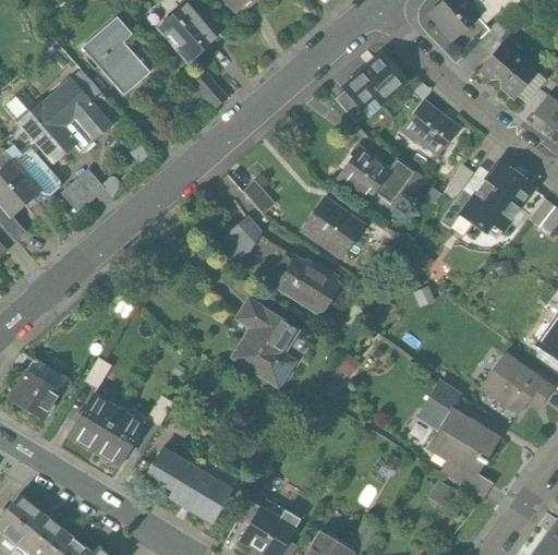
[(468,4),(463,0),(443,0),(429,12),(453,38),(464,28),(477,17),(478,16),(468,4)]
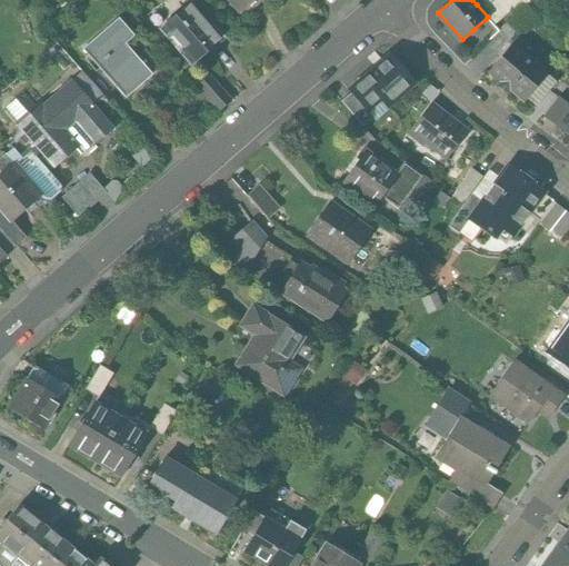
[(482,0),(477,5),(488,17),(487,18),(493,26),(495,25),(510,10),(513,15),(526,3),(529,0),(482,0)]
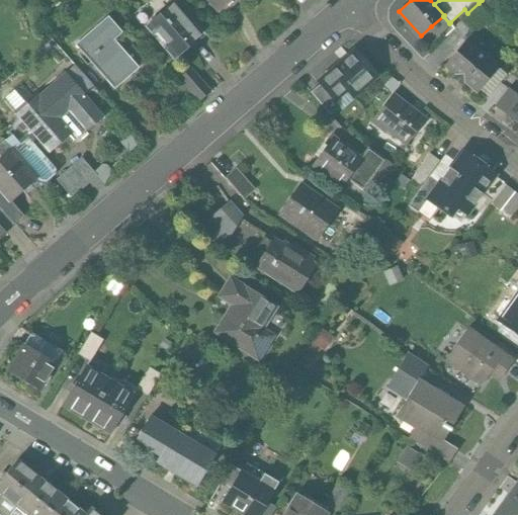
[(173,3),(149,25),(175,56),(200,34),(173,3)]
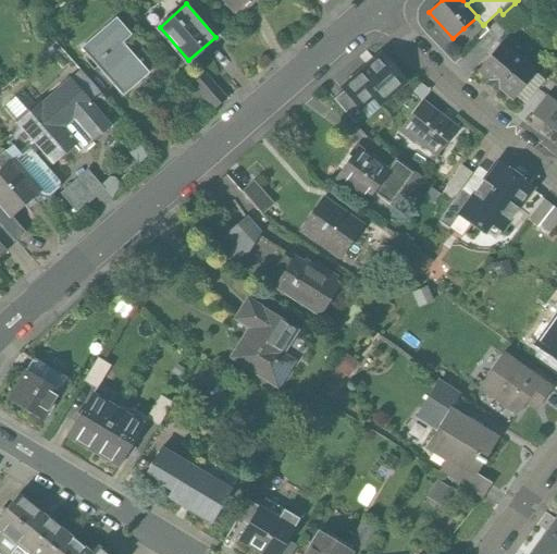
[(503,14),(498,20),(509,29),(524,13),(515,3),(503,14)]
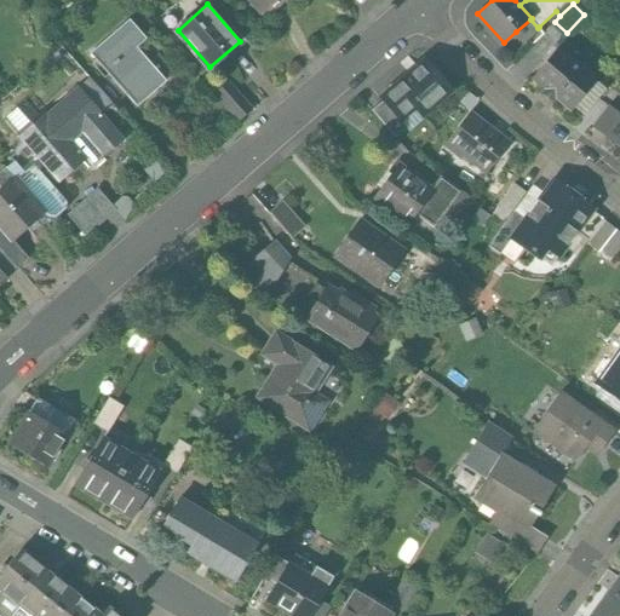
[(128,18),(91,52),(136,104),(165,80),(135,46),(145,38),(128,18)]
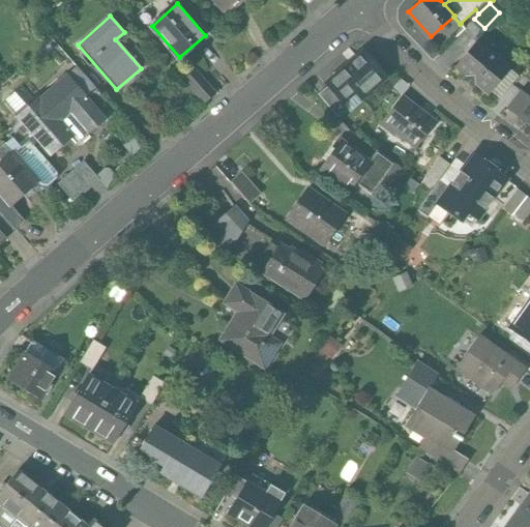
[(453,17),(441,27),(452,39),(465,27),(461,23),(460,24),(453,17)]
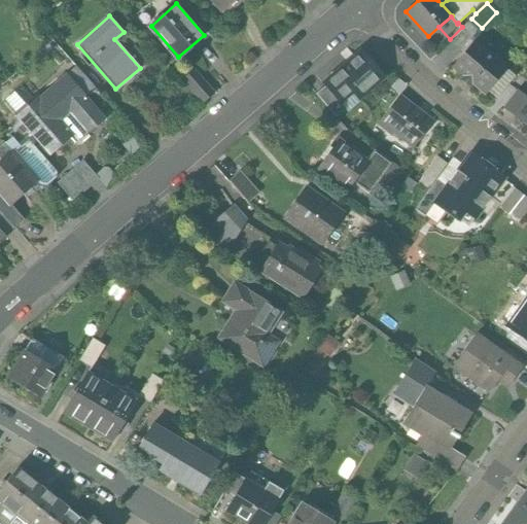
[(504,66),(475,40),(455,64),(485,90),(504,66)]
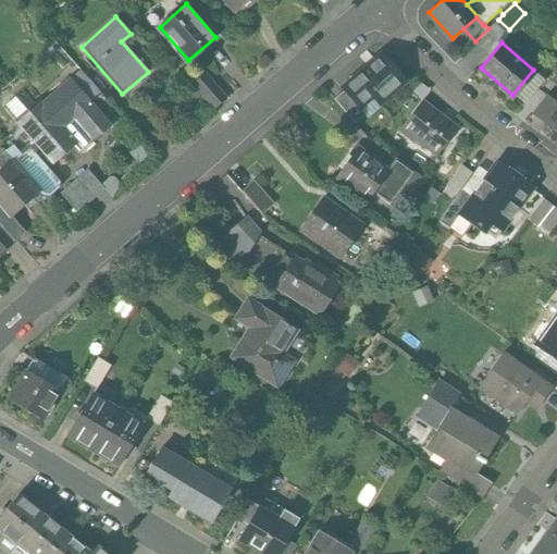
[(382,52),(342,87),(344,89),(359,107),(372,95),(379,102),(405,79),(382,52)]
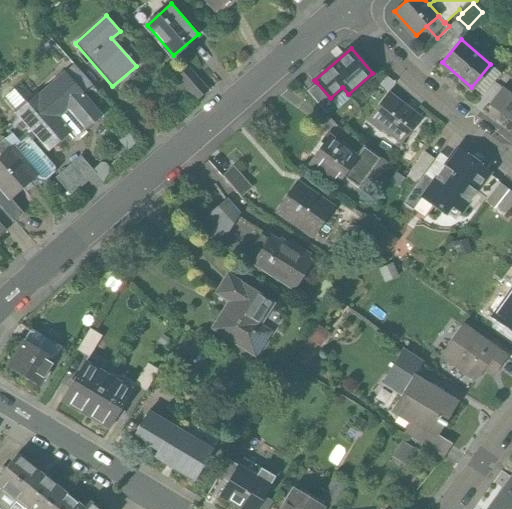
[(94,87),(74,63),(66,71),(86,94),(94,87)]
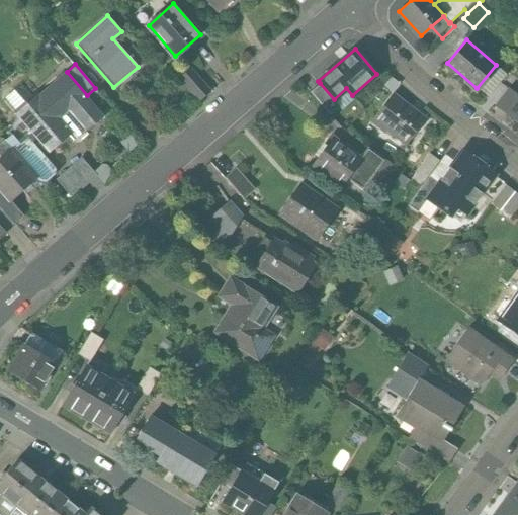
[(190,67),(178,78),(198,101),(210,90),(190,67)]
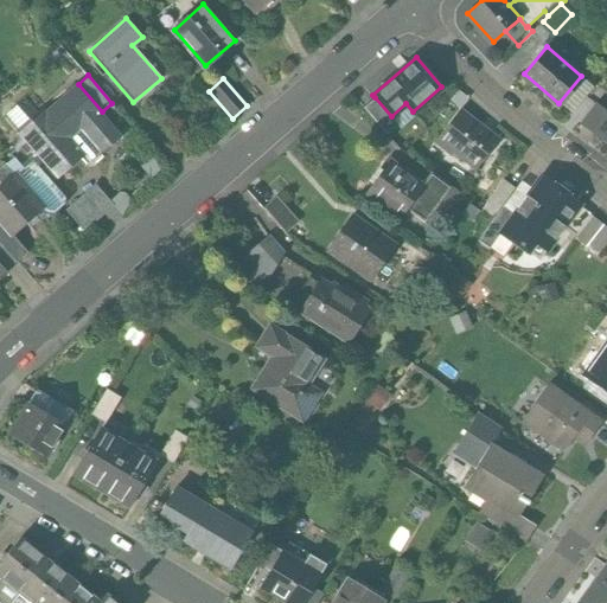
[(102,111),(78,84),(46,110),(44,108),(18,130),(59,177),(85,154),(88,156),(95,156),(101,152),(102,154),(122,136),(102,111)]
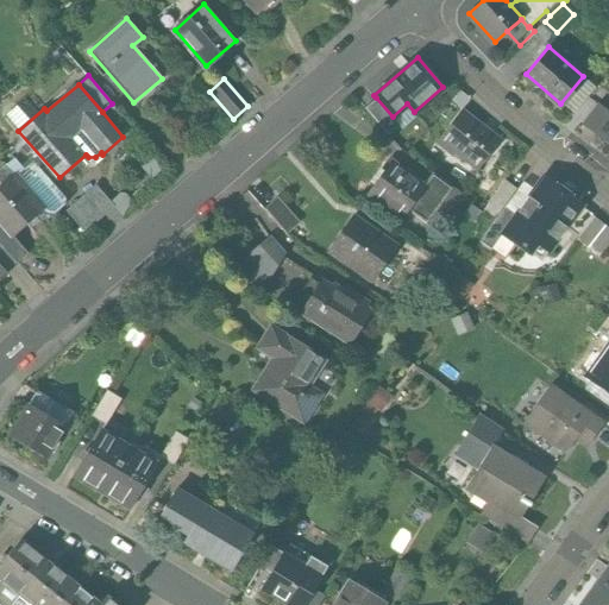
[(393,117),(376,98),(365,106),(389,133),(400,125),(393,117)]
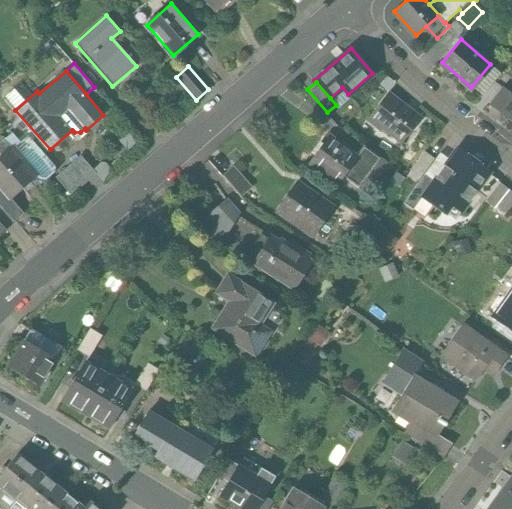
[(511,92),(504,86),(491,102),(501,110),(511,96),(511,92)]
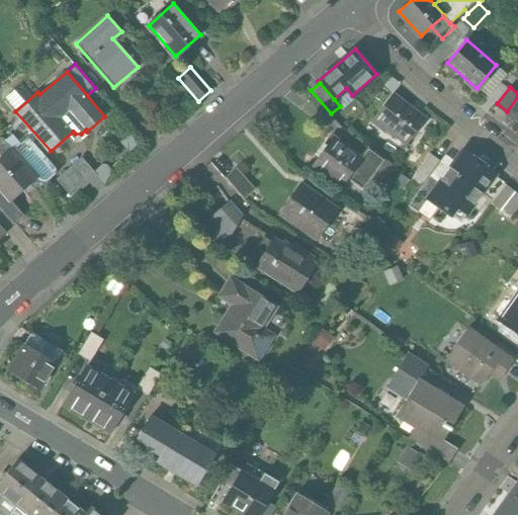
[(425,119),(393,94),(373,118),(407,144),(425,119)]
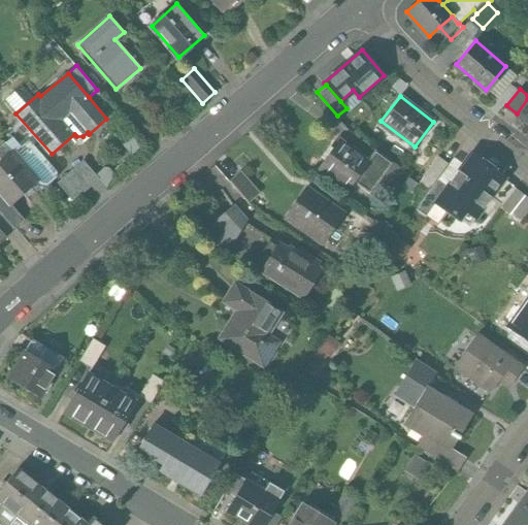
[(527,99),(517,113),(527,122),(527,99)]
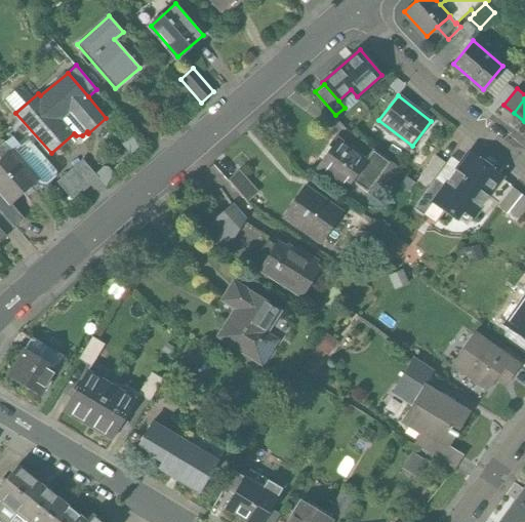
[(55,169),(26,134),(11,147),(13,150),(25,163),(22,166),(35,182),(37,178),(41,183),(46,184),(56,175),(55,169)]
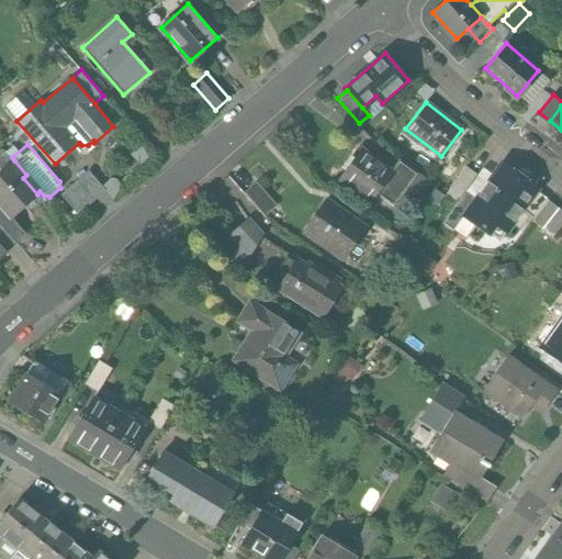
[(393,172),(362,151),(340,180),(371,202),(377,194),(394,207),(418,172),(401,160),(393,172)]
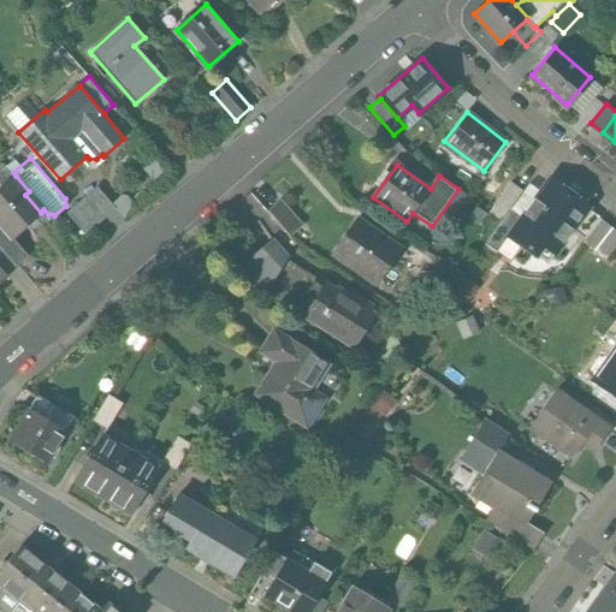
[(16,176),(0,189),(0,223),(13,238),(13,237),(41,213),(25,195),(29,191),(16,176)]
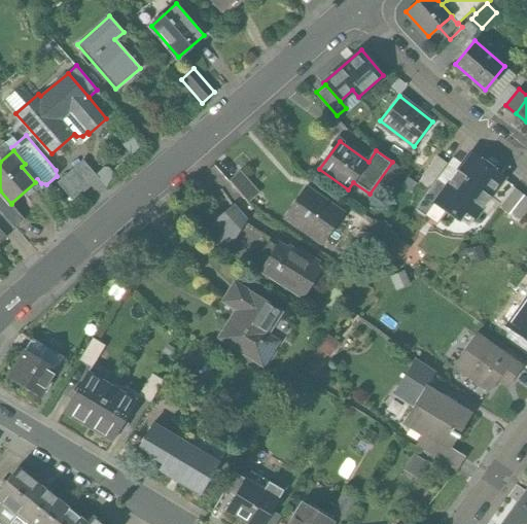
[(503,176),(470,152),(447,184),(435,201),(436,202),(438,205),(441,208),(445,210),(448,212),(451,212),(468,224),(490,195),(503,177),(503,176)]
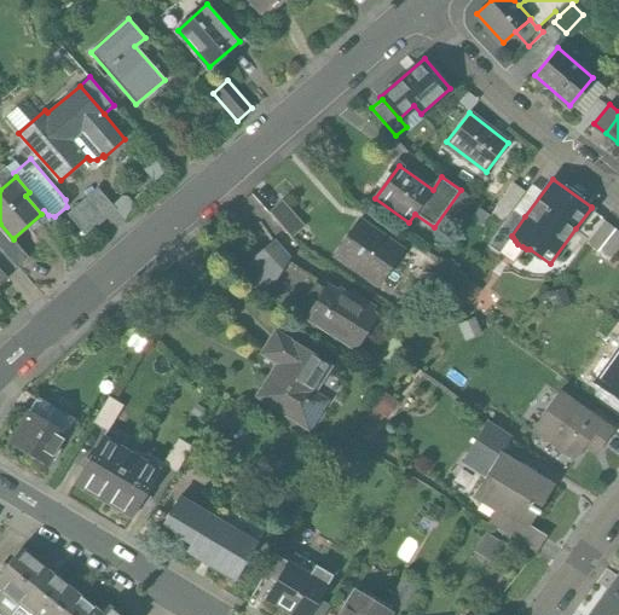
[(513,183),(492,212),(504,220),(525,192),(513,183)]
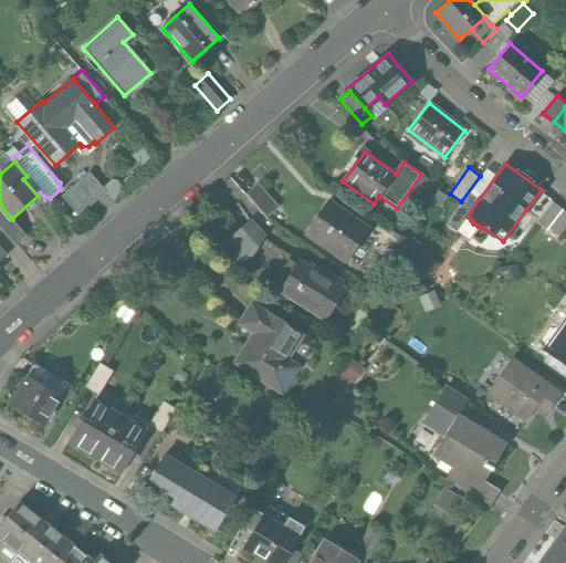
[(90,170),(62,195),(79,215),(107,190),(90,170)]
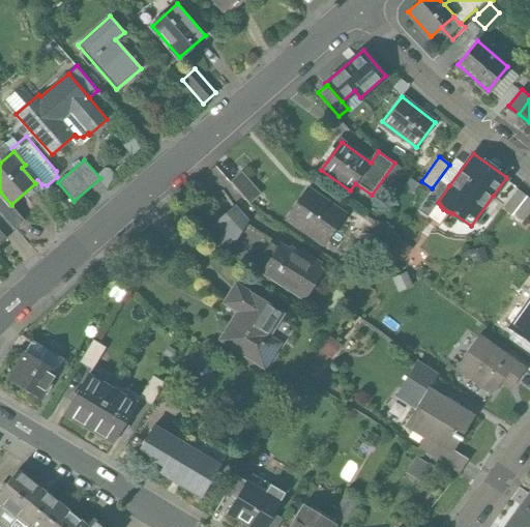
[(243,167),(231,176),(251,201),(262,192),(243,167)]
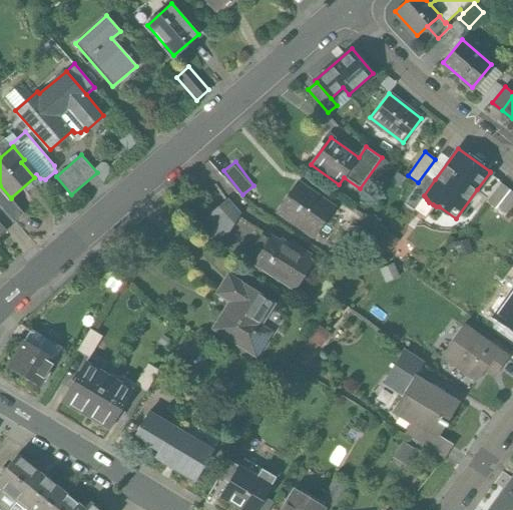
[(426,172),(405,202),(414,209),(424,195),(435,179),(426,172)]
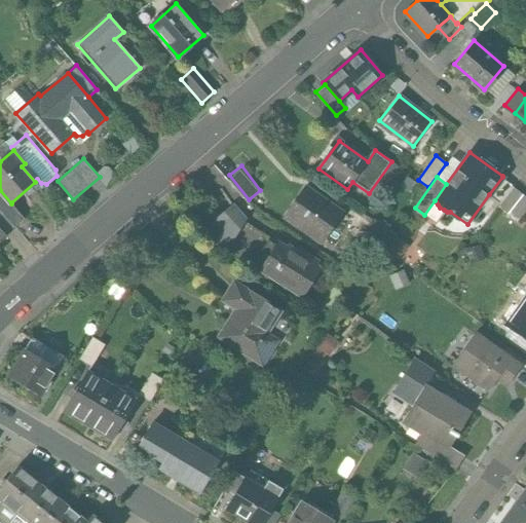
[(502,177),(489,194),(499,201),(512,184),(502,177)]
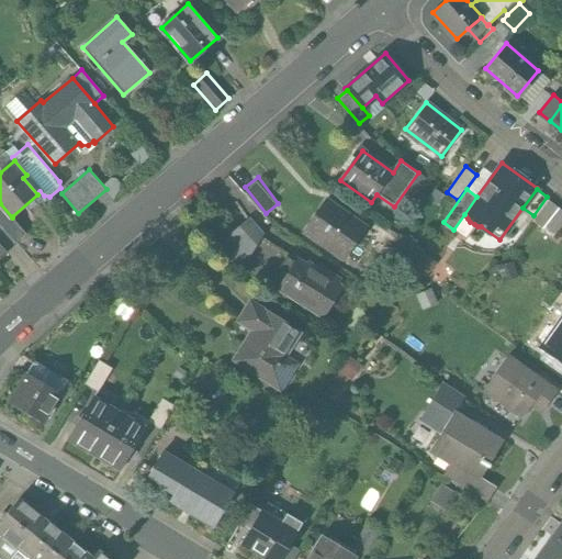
[(548,198),(532,219),(542,227),(559,207),(548,198)]
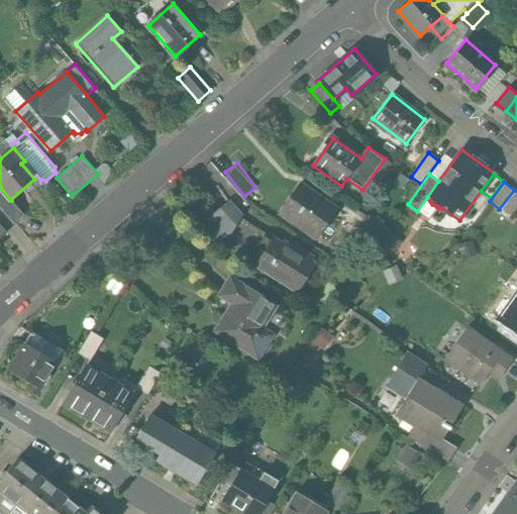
[(336,210),(300,184),(280,212),(316,238),(336,210)]
